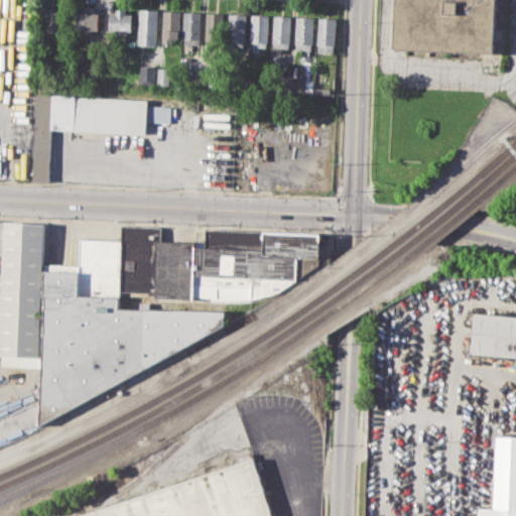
[(401,0),(399,50),(499,55),(501,0),(401,0)]
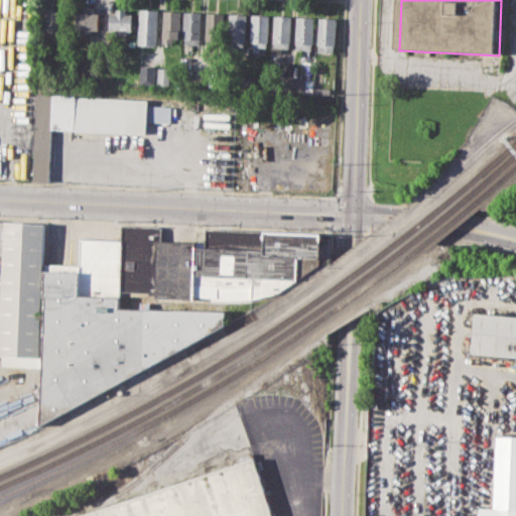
[(77,11),(83,11),(83,6),(94,6),(94,12),(100,12),(99,29),(92,29),(92,34),(81,33),(81,28),(76,28),(77,11)]
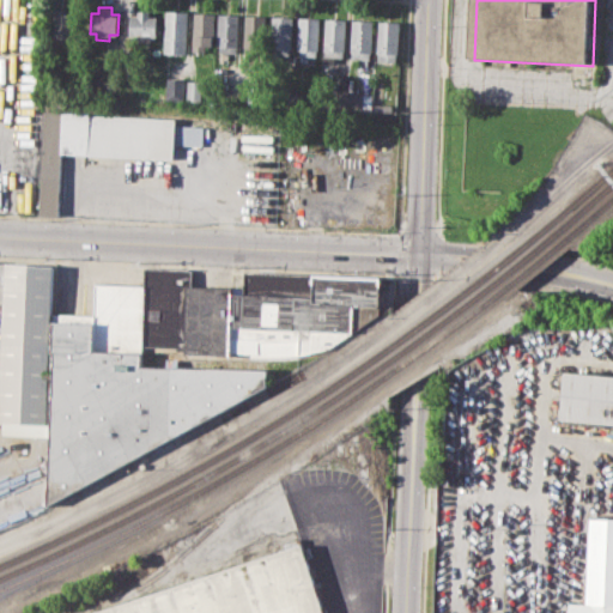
[(53,8),(72,8),(71,37),(52,37),(53,8)]
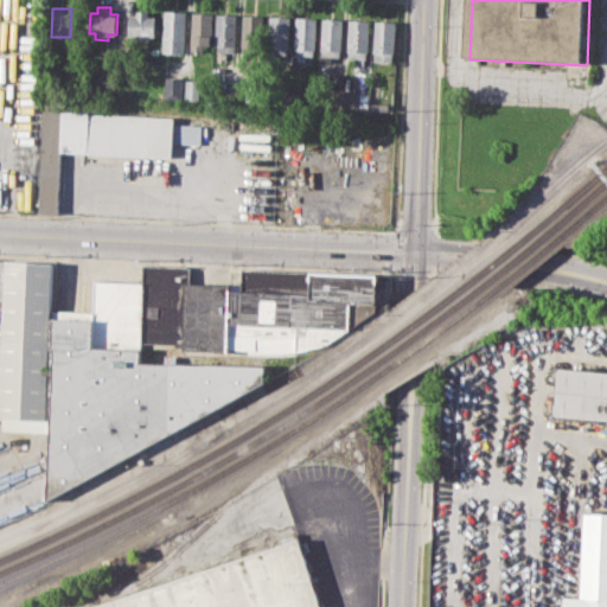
[(129,14),(135,16),(135,8),(148,10),(147,14),(155,16),(154,36),(149,36),(149,40),(133,39),(134,36),(128,34),(129,14)]
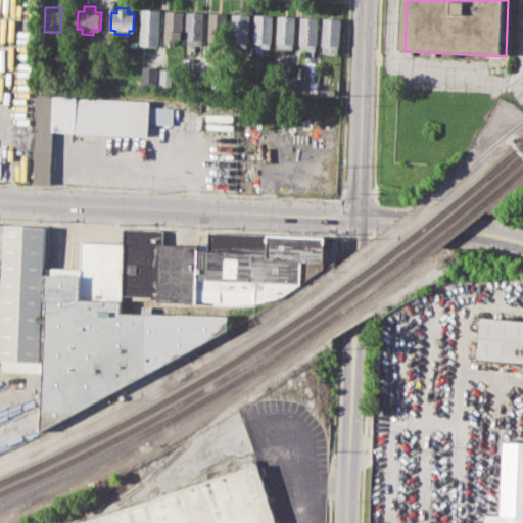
[(142,9),(160,9),(159,47),(140,46),(142,9)]
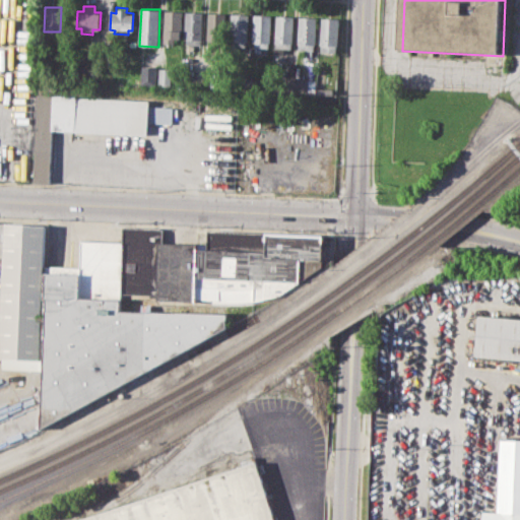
[(165,9),(183,10),(182,39),(175,39),(175,45),(165,44),(165,9)]
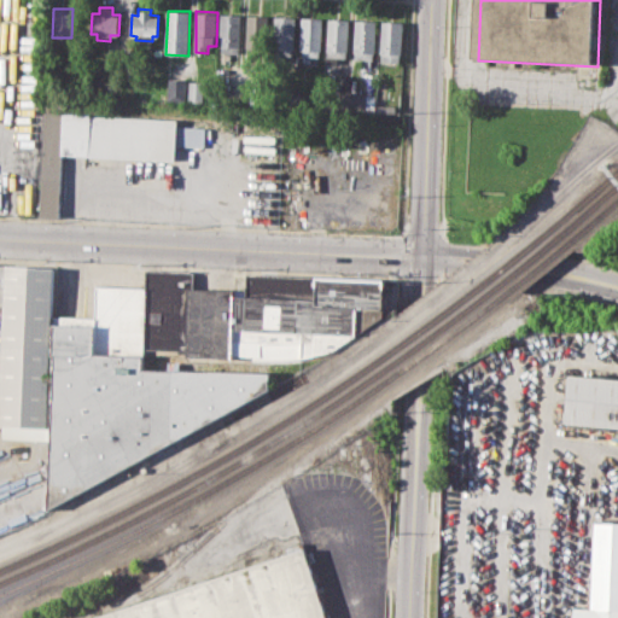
[(221,13),(242,13),(240,53),(220,53),(221,13)]
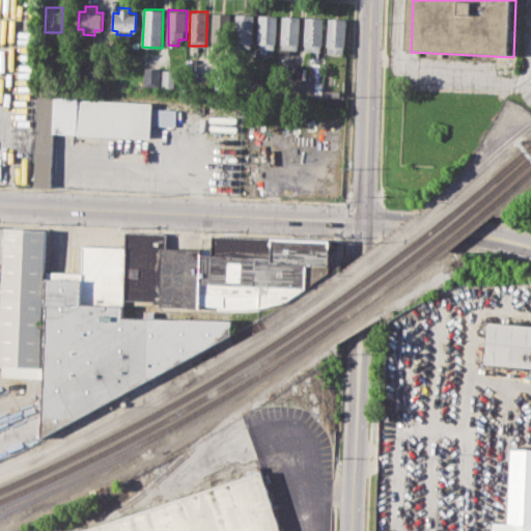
[(213,12),(230,14),(229,49),(211,48),(213,12)]
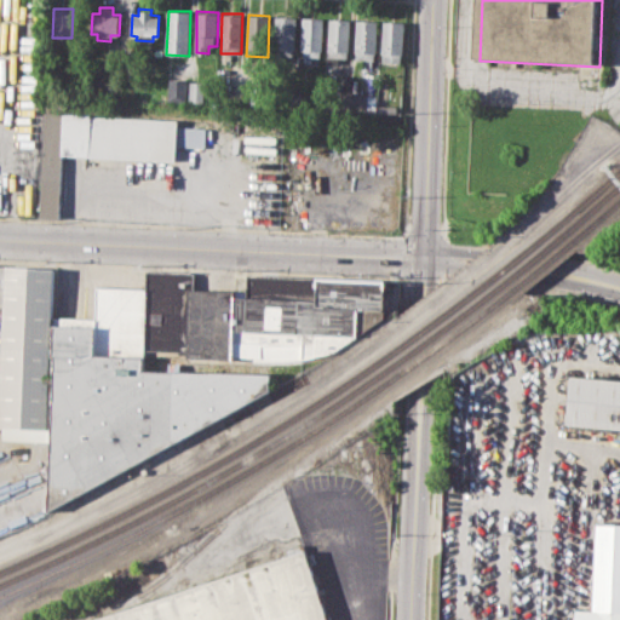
[(276,16),(296,17),(294,55),(275,55),(276,16)]
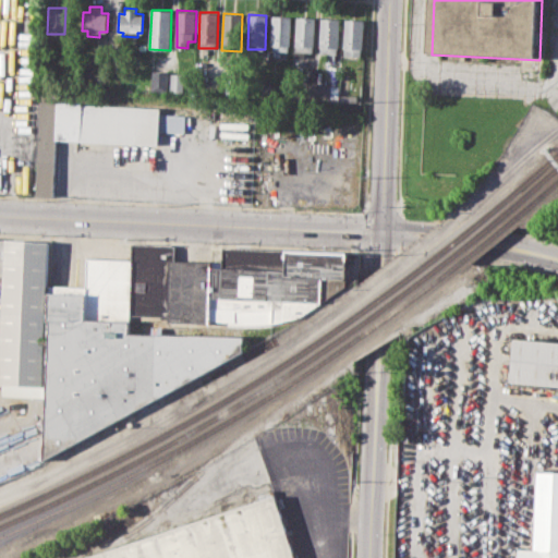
[(273,15),(291,16),(290,52),(271,51),(273,15)]
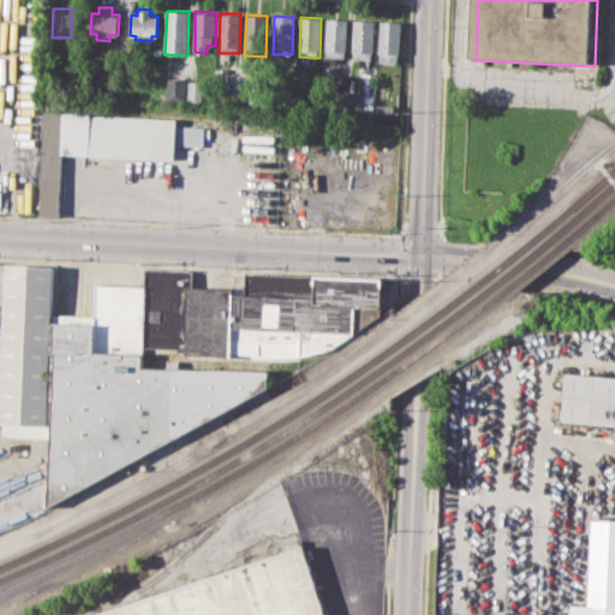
[(328,18),(348,19),(346,58),(336,58),(336,64),(327,64),(328,18)]
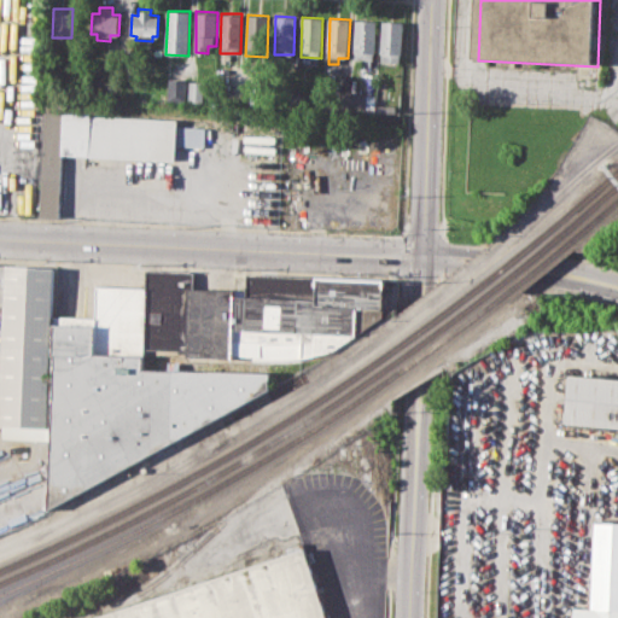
[(356,19),(377,19),(375,66),(363,66),(363,58),(355,58),(356,19)]
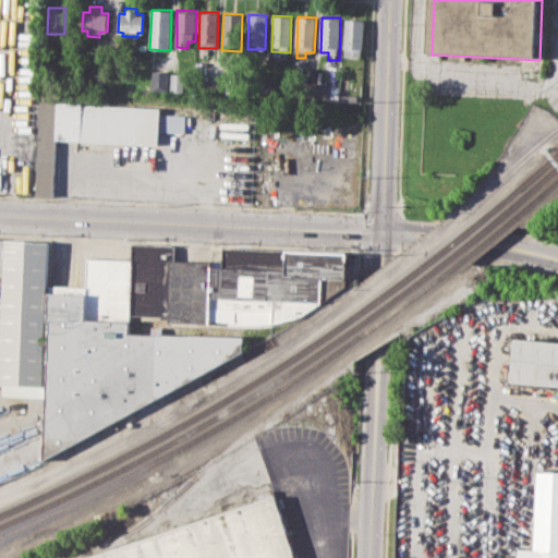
[(346,19),(363,20),(362,57),(343,56),(346,19)]
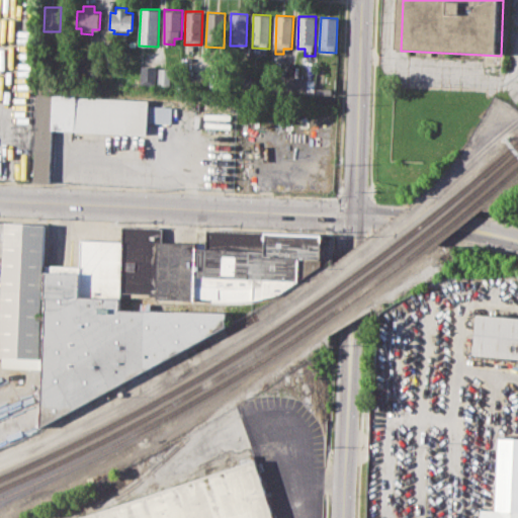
[(143,65),(157,66),(156,85),(142,84),(143,65)]
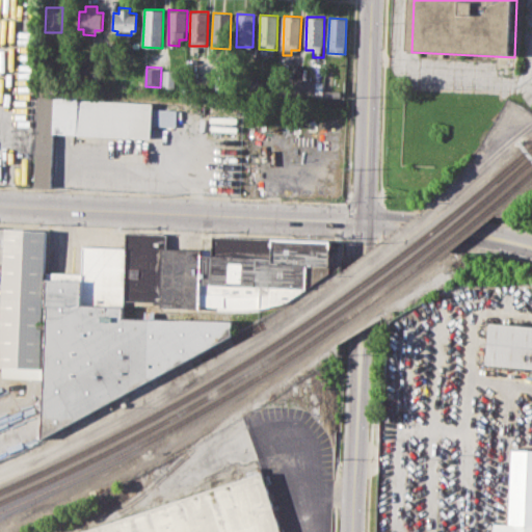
[(163,69),(177,70),(176,88),(162,87),(163,69)]
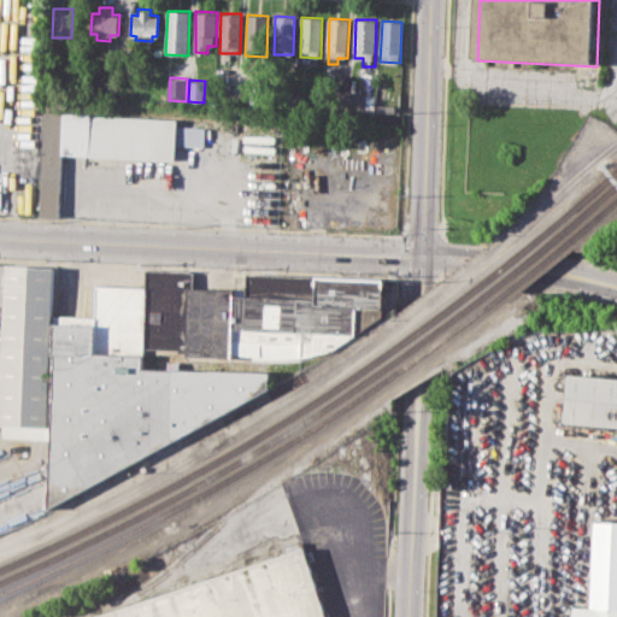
[(329,89),(352,90),(352,94),(375,95),(374,111),(328,109),(329,89)]
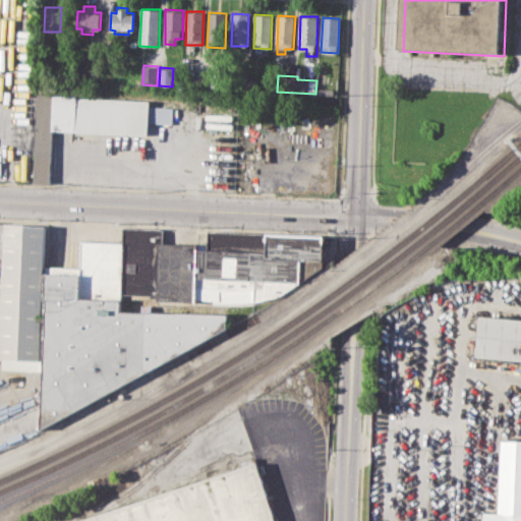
[(33,182),(37,94),(151,100),(151,105),(174,106),(173,123),(150,121),(149,134),(54,129),(51,183),(33,182)]
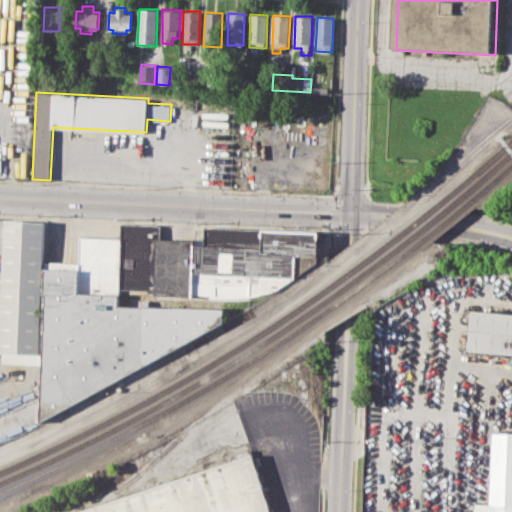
[(0,318),(3,219),(45,221),(43,268),(41,353),(0,351),(0,318)]
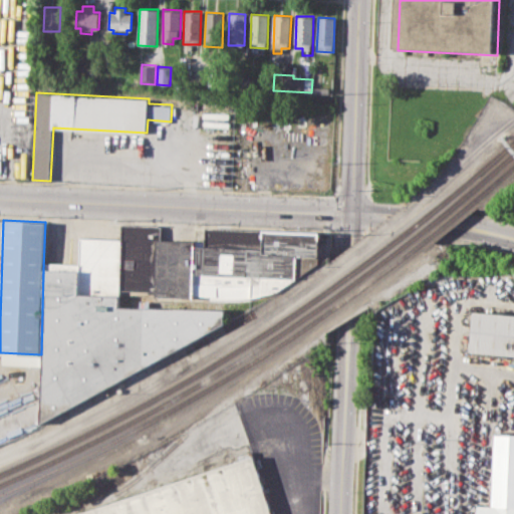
[(78,271),(43,269),(41,354),(39,422),(44,424),(224,324),(224,309),(114,308),(114,287),(158,287),(158,293),(229,293),(251,293),(276,292),(319,262),(320,233),(205,229),(205,241),(162,240),(163,226),(121,225),(121,238),(79,237),(78,271)]
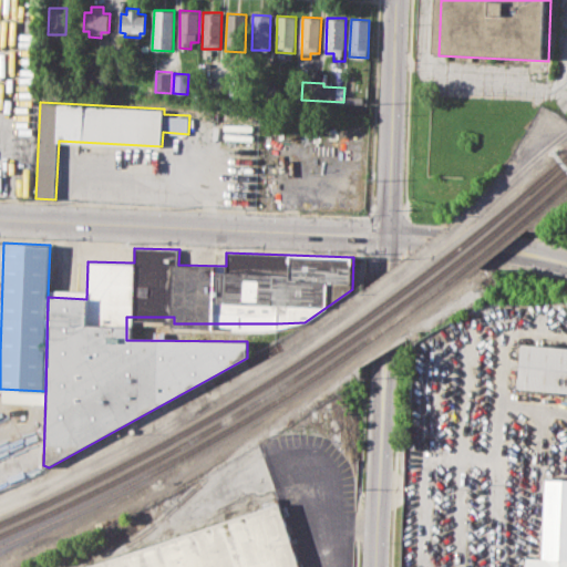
[(524,343),(566,347),(566,391),(519,388),(524,343)]
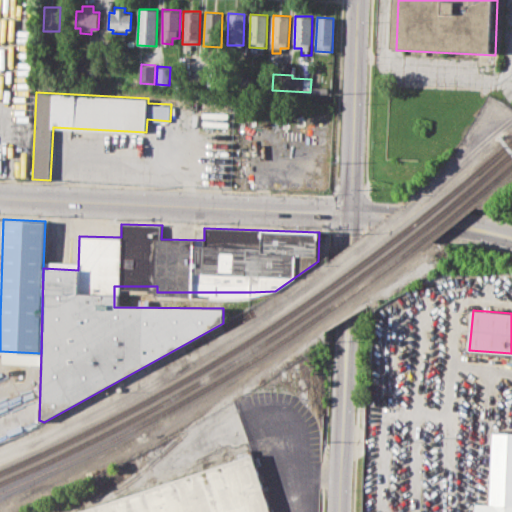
[(491,433),(511,433),(511,511),(474,511),(475,503),(489,504),(491,433)]
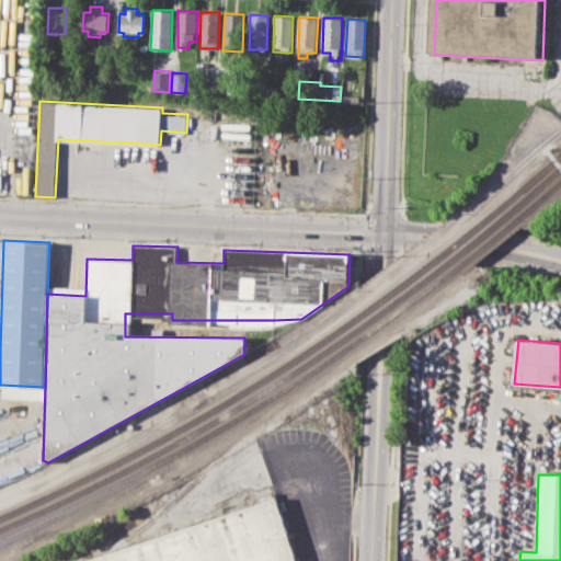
[(297,560),(276,499),(83,560),(297,560)]
